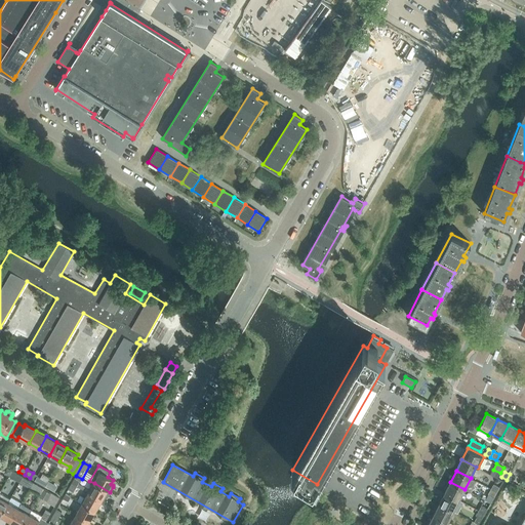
[(14,480),(19,483),(23,477),(17,474),(14,480)]
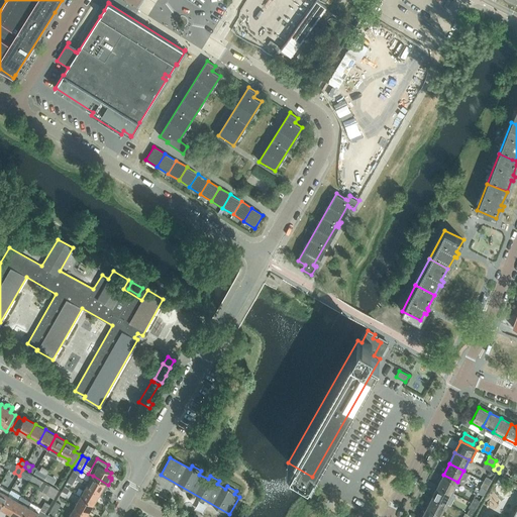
[(504,476),(507,470),(502,467),(499,473),(504,476)]
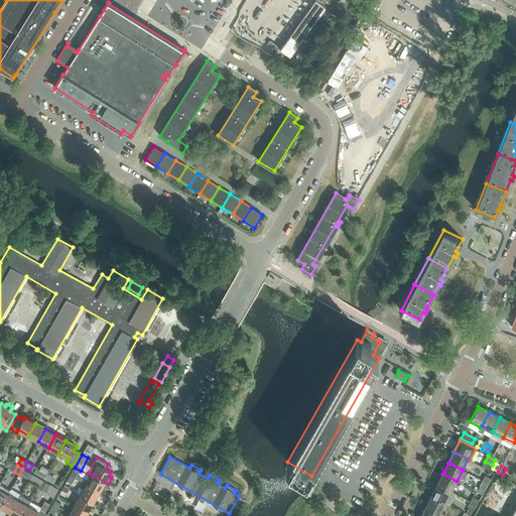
[(22,469),(19,475),(24,478),(27,473),(22,469)]
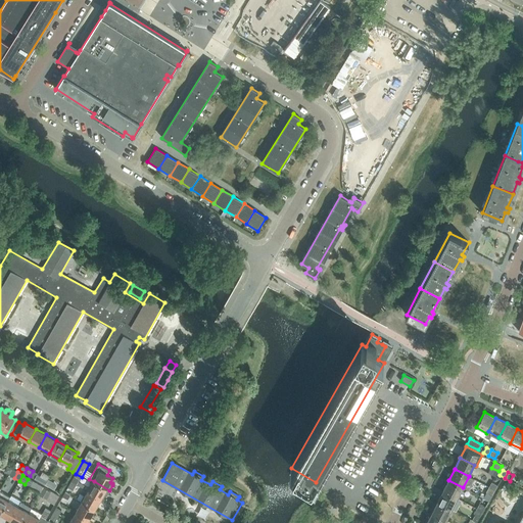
[(39,481),(45,484),(48,479),(42,476),(39,481)]
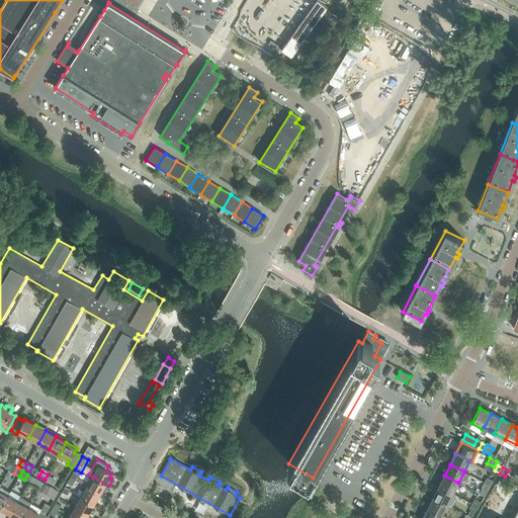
[(73,471),(70,478),(76,481),(79,475),(73,471)]
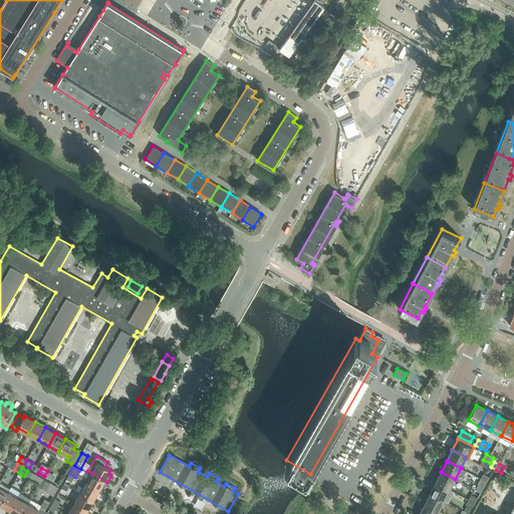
[(455,479),(441,472),(436,482),(450,490),(455,479)]
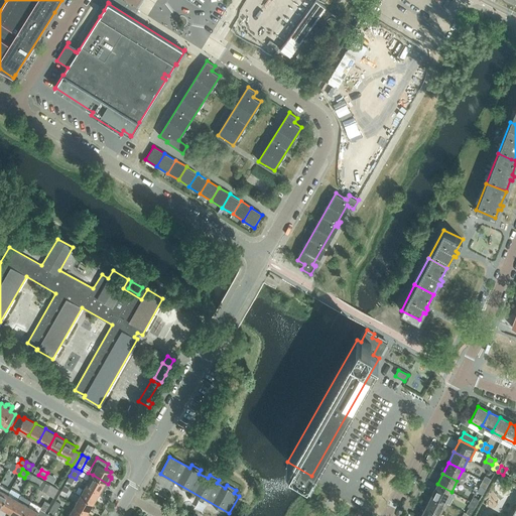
[(93,475),(87,485),(99,492),(102,488),(104,489),(105,489),(108,484),(93,475)]
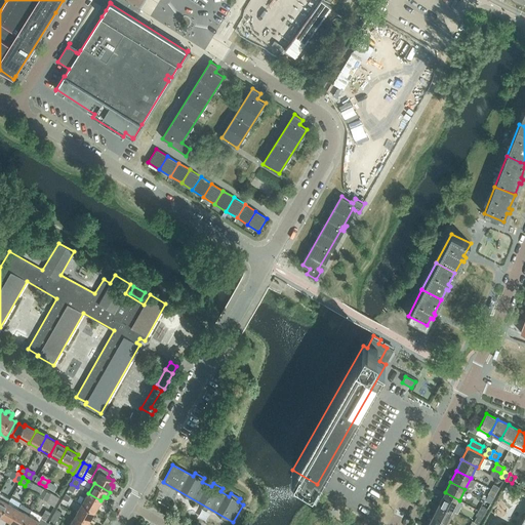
[(68,489),(73,492),(77,487),(71,484),(68,489)]
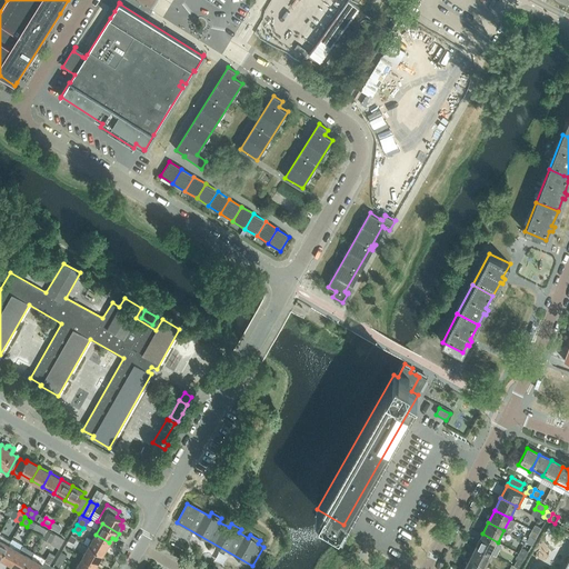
[(531,530),(538,533),(541,528),(535,525),(531,530)]
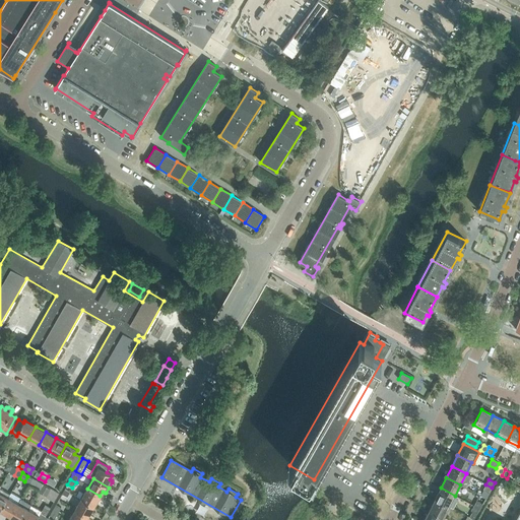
[(43,484),(38,481),(35,486),(40,490),(43,484)]
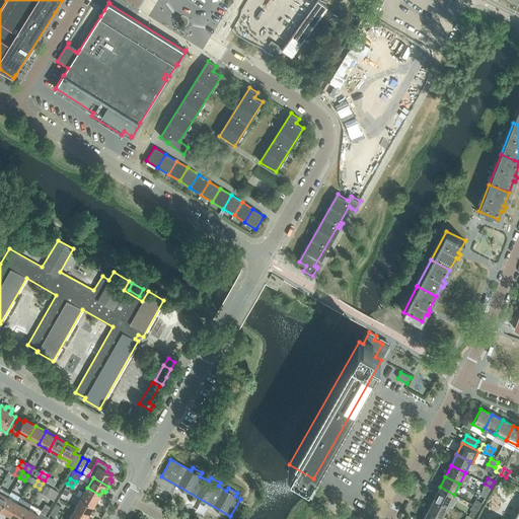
[(491,487),(485,484),(483,488),(488,492),(491,487)]
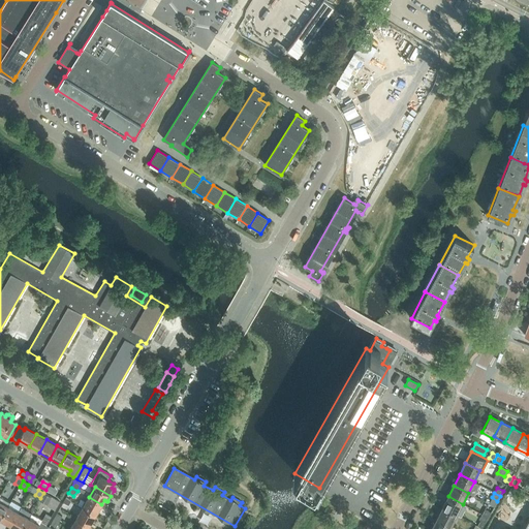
[(448,496),(442,507),(457,515),(461,517),(467,506),(463,504),(448,496)]
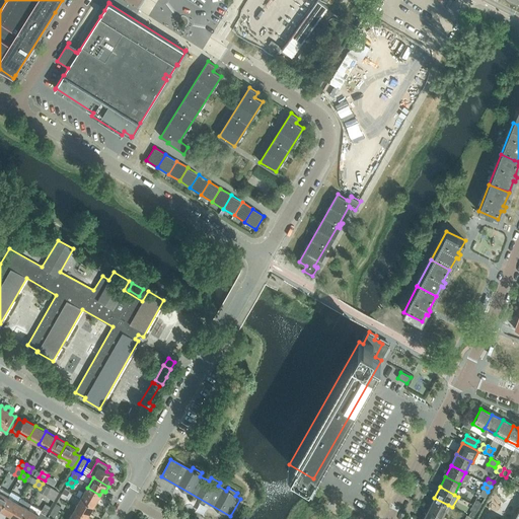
[(87,488),(81,498),(94,505),(99,495),(87,488)]
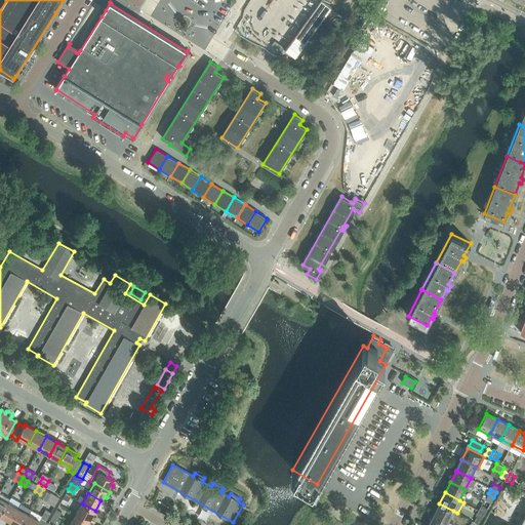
[(66,494),(63,499),(68,502),(71,497),(66,494)]
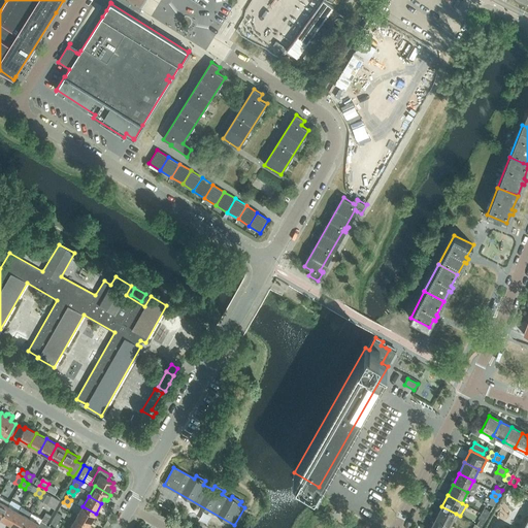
[(1,519),(11,525),(19,512),(8,505),(1,519)]
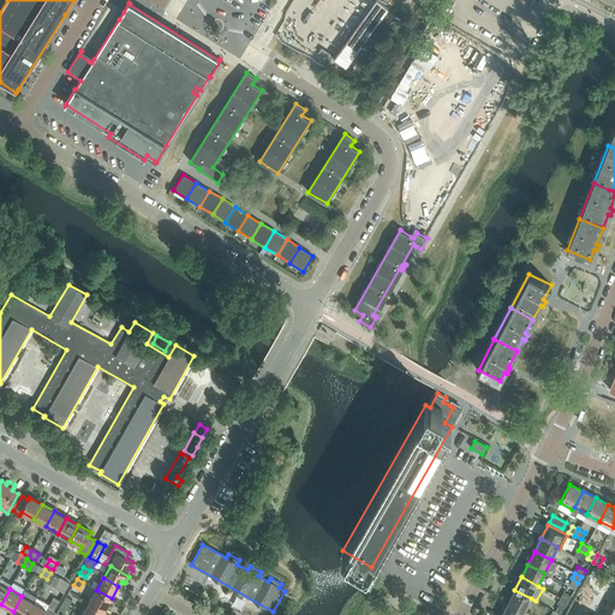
[(96,590),(89,602),(105,611),(112,598),(96,590)]
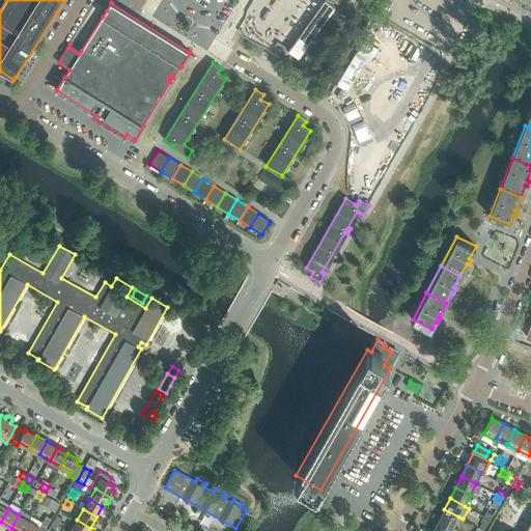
[(458,516),(444,509),(439,521),(453,528),(458,516)]
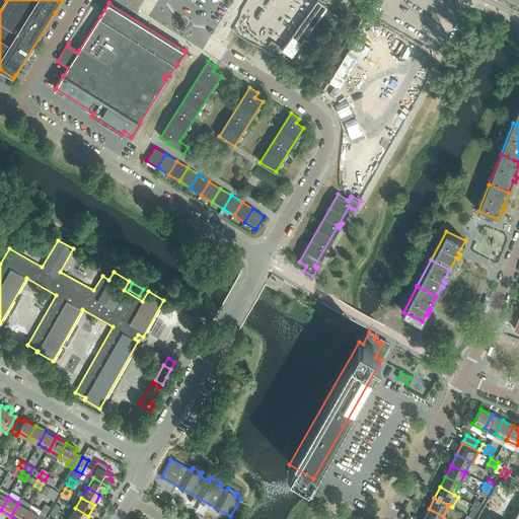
[(473,505),(478,508),(482,503),(475,500),(473,505)]
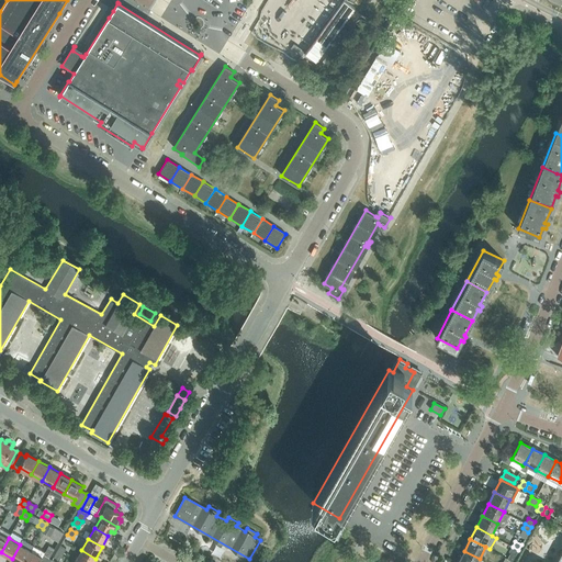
[(24,561),(31,551),(20,544),(12,559),(17,561),(14,561),(24,561)]
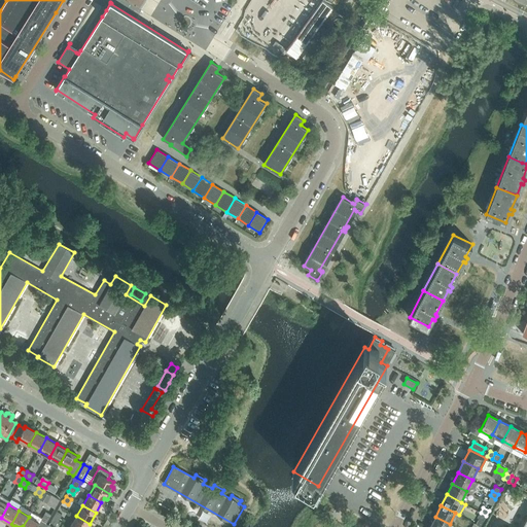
[(57,512),(54,517),(59,520),(62,515),(57,512)]
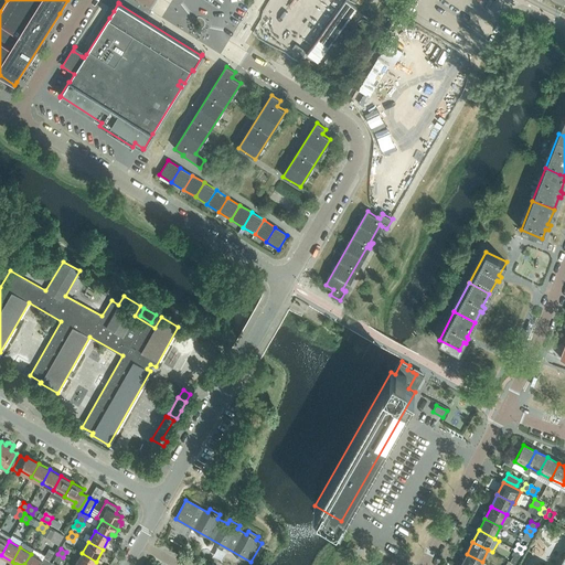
[(31,554),(24,564),(46,564),(51,560),(33,550),(31,554)]
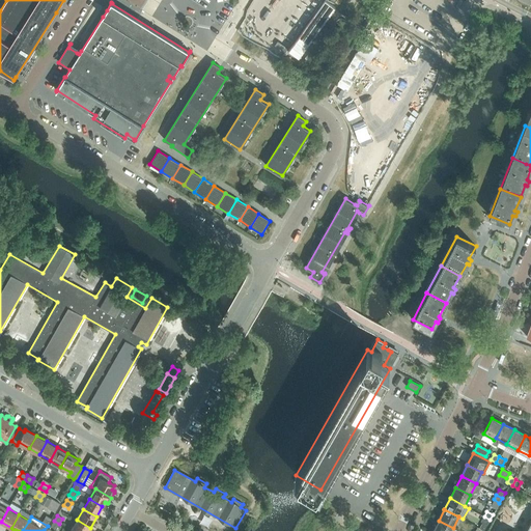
[(490,520),(484,516),(481,521),(487,525),(490,520)]
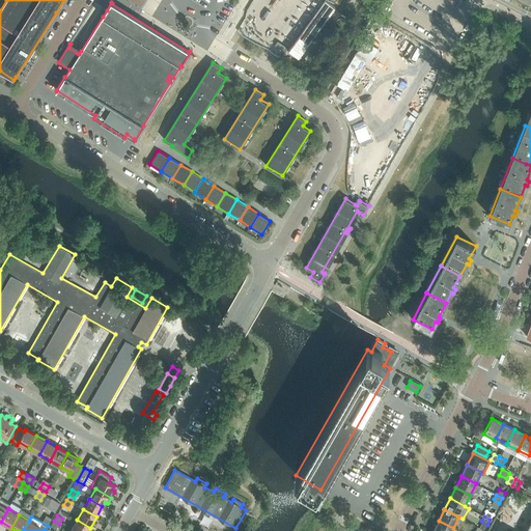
[(77,520),(71,530),(72,530),(87,530),(90,528),(77,520)]
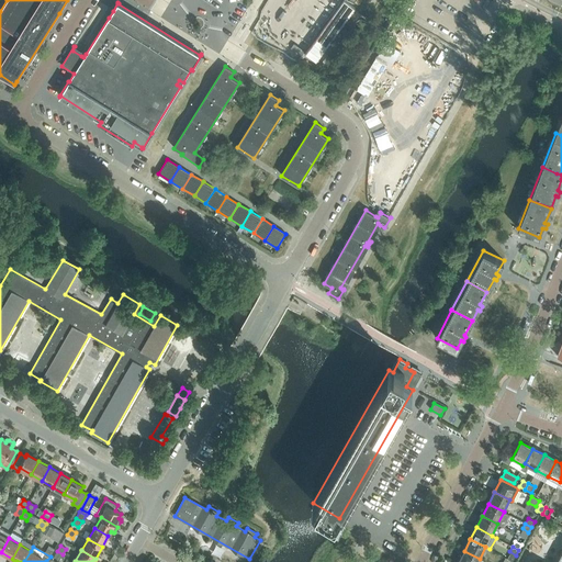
[(54,558),(59,560),(63,554),(57,551),(54,558)]
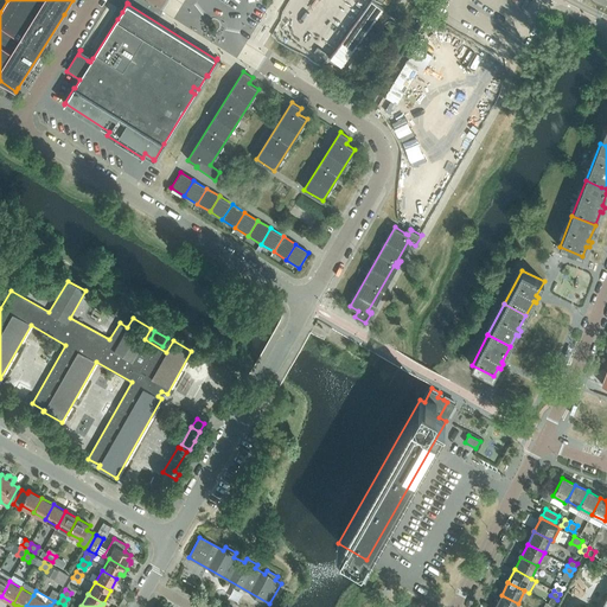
[(494,606),(516,606),(518,604),(502,595),(494,606)]
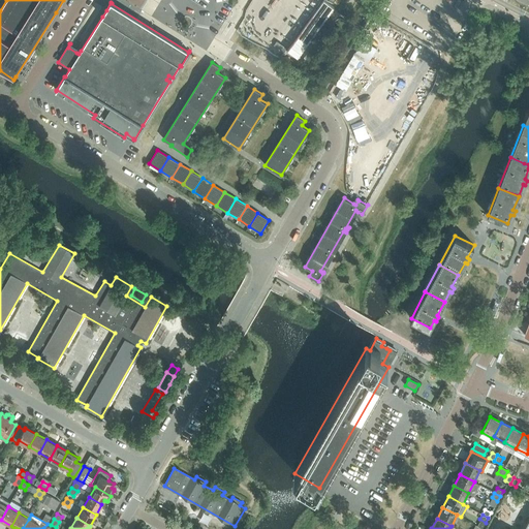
[(528,528),(528,519),(523,528),(506,528),(504,528),(503,528),(528,528)]
